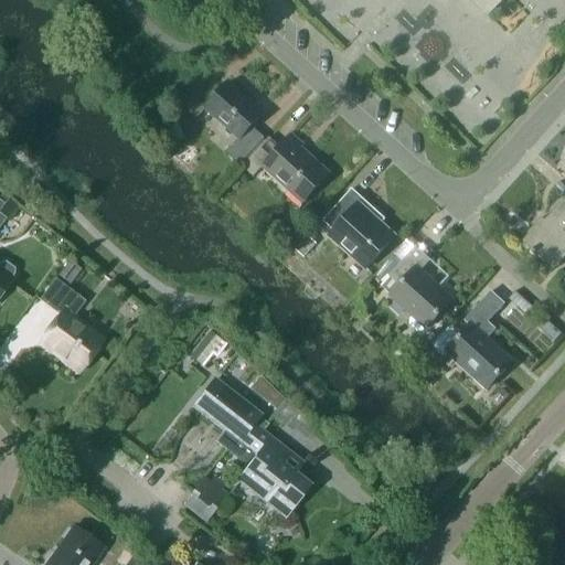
[(473,0),(489,14),(502,0),(473,0)]
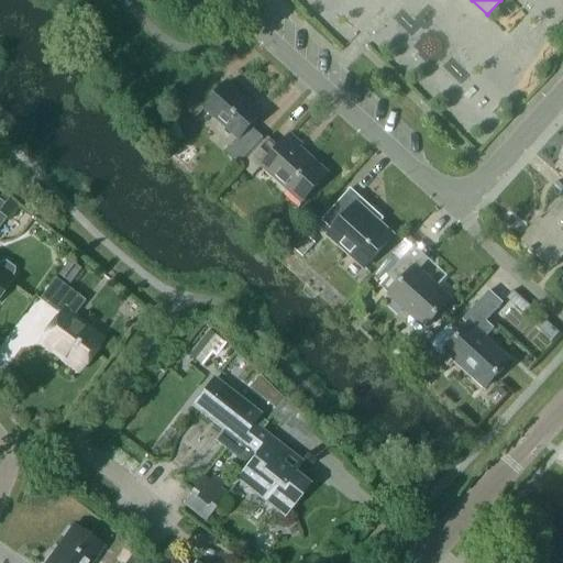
[(206,108),(239,139),(225,153),(239,165),(263,139),(251,127),(262,113),(228,83),(206,108)]
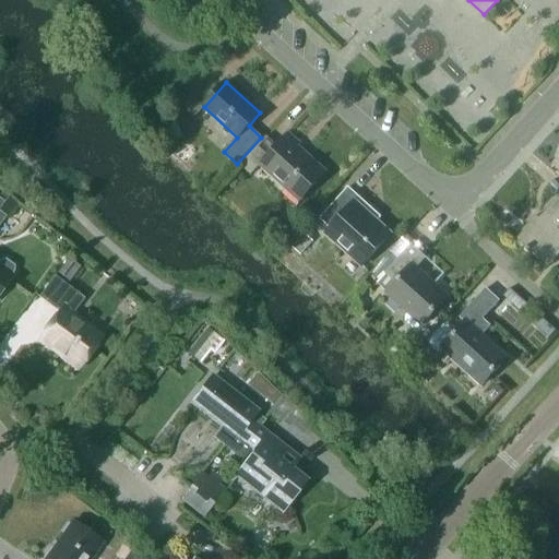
[(300,201),(301,201),(326,174),(297,147),(300,143),(288,132),(276,145),(266,137),(240,165),(251,175),(261,164),(300,200),(300,201)]
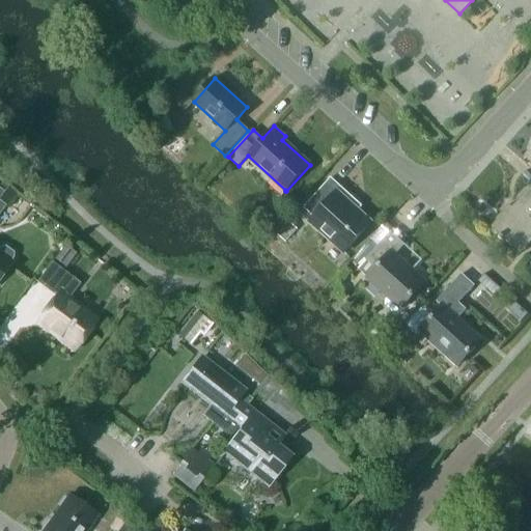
[(355,199),(331,178),(304,207),(314,217),(310,222),(344,253),(371,223),(351,203),(355,199)]
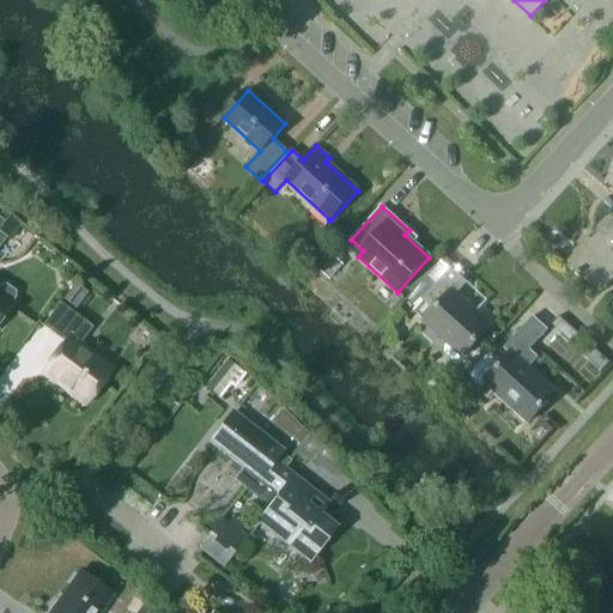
[(612,216),(583,248),(581,244),(565,261),(595,289),(610,274),(612,277),(612,216)]
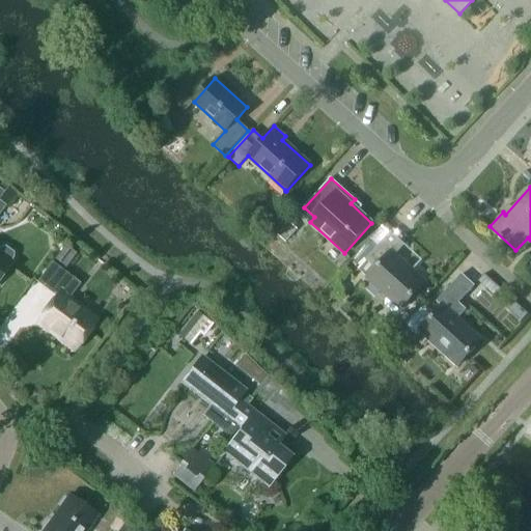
[(286,242),(298,229),(285,218),(274,230),(286,242)]
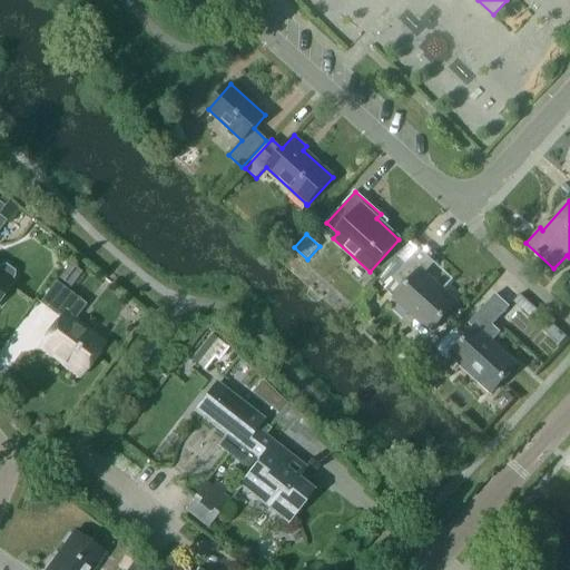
[(431,285),(433,283),(424,274),(434,263),(420,249),(393,278),(404,288),(395,298),(416,317),(413,322),(412,327),(421,335),(428,334),(431,331),(457,303),(455,302),(453,304),(440,292),(440,293),(431,285)]
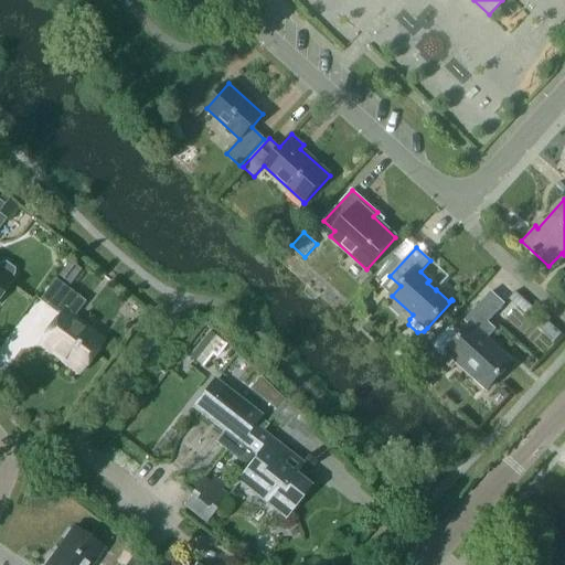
[(0,264),(0,295),(12,279),(11,278),(13,274),(14,269),(4,262),(0,264)]
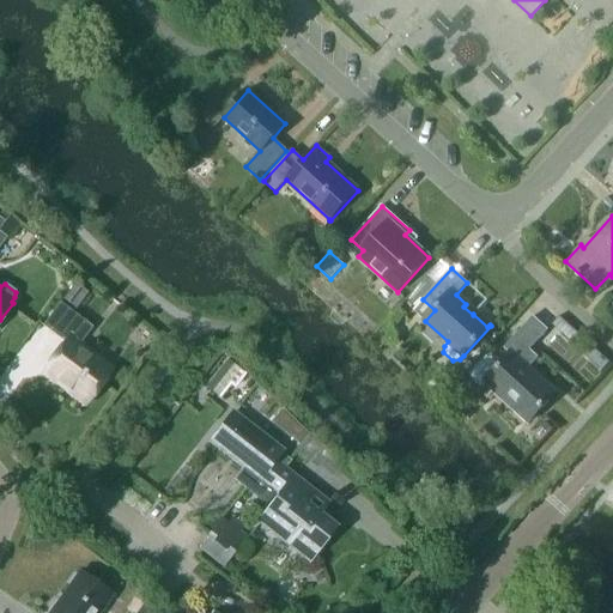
[(76,284),(64,299),(77,309),(87,293),(76,284)]
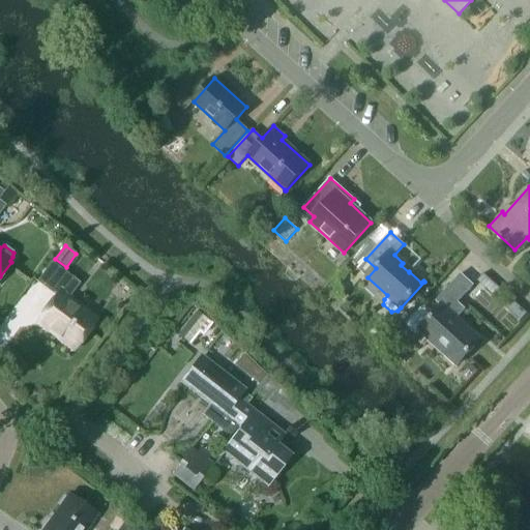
[(52,262),(36,282),(57,297),(37,322),(74,350),(95,321),(66,299),(79,283),(52,262)]
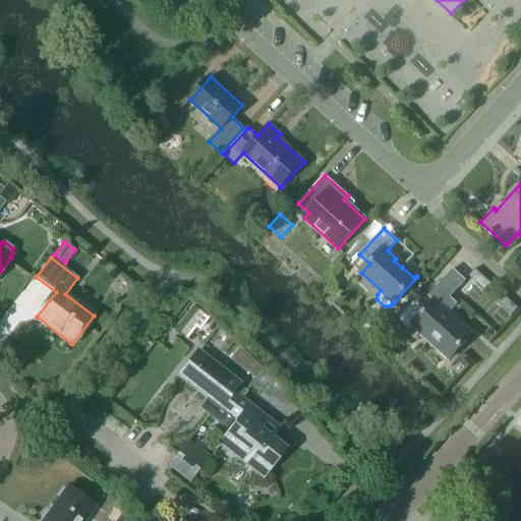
[(414,301),(399,319),(408,328),(411,325),(449,359),(471,335),(449,313),(458,304),(451,297),(466,280),(453,269),(436,288),(429,295),(435,300),(424,310),(414,301)]
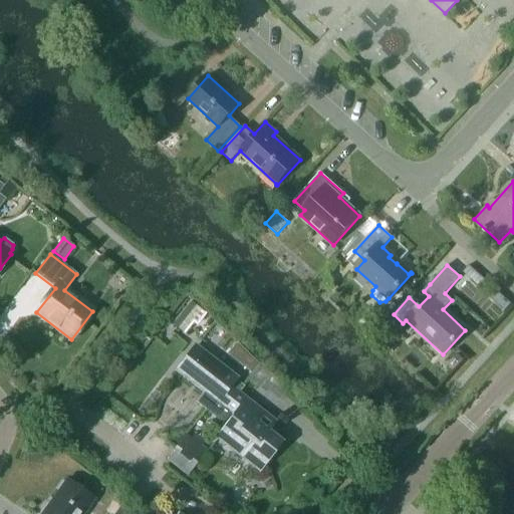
[(330,290),(334,290),(334,277),(329,277),(321,277),(321,283),(321,290),(330,290)]
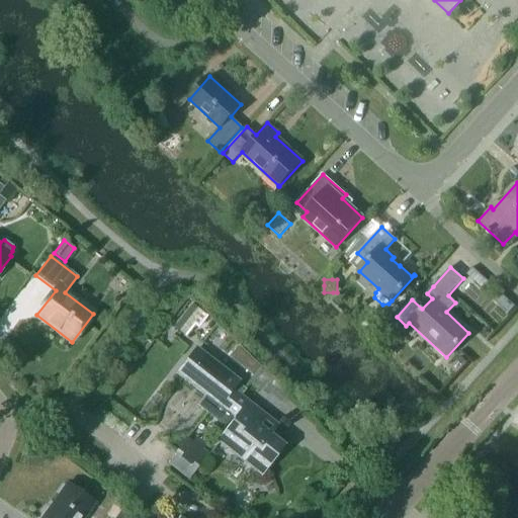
[(184,336),(199,315),(191,309),(175,329),(184,336)]
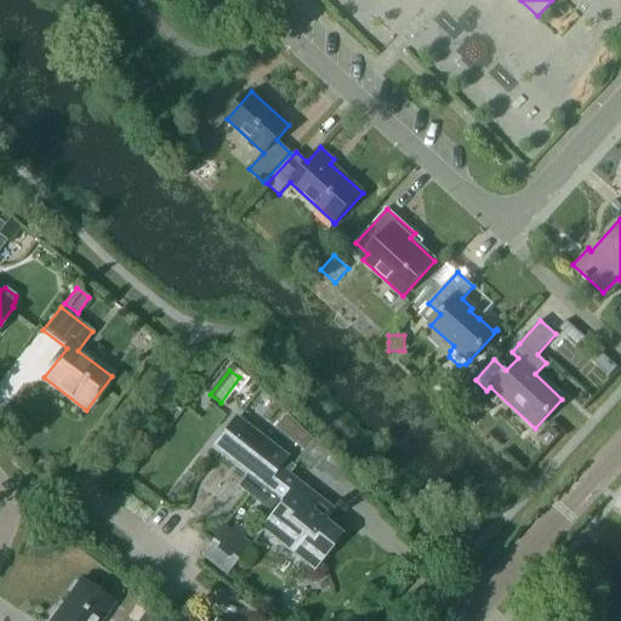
[(285,456),(235,419),(214,448),(256,480),(248,493),(263,505),(286,474),(291,467),(281,460),(285,456)]
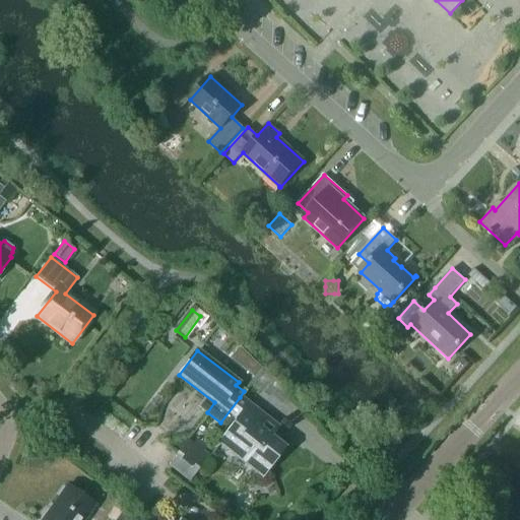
[(261,369),(251,359),(244,368),(255,377),(261,369)]
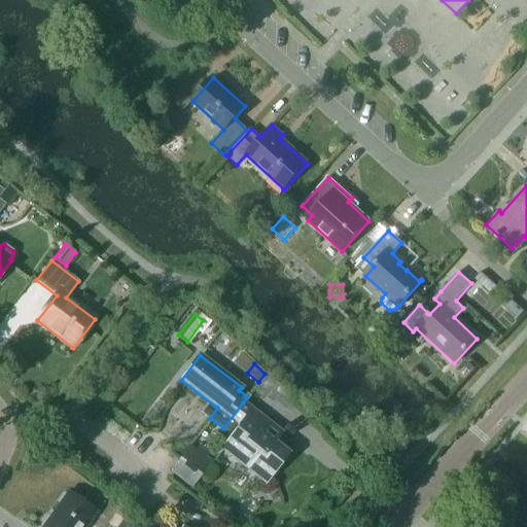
[(284,434),(243,402),(223,428),(233,435),(222,449),(265,483),(288,453),(277,445),(284,434)]
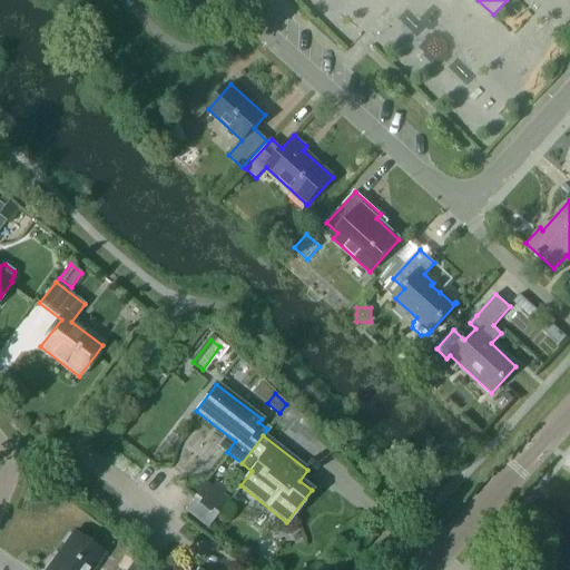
[(184,509),(209,528),(229,499),(224,494),(227,489),(216,481),(213,487),(205,480),(184,509)]
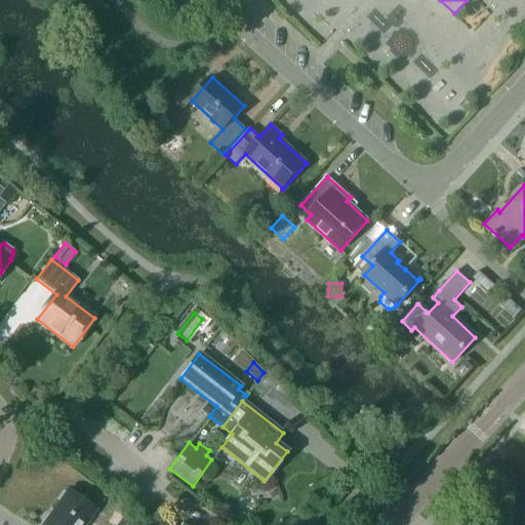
[(42,524),(85,524),(94,513),(66,492),(42,524)]
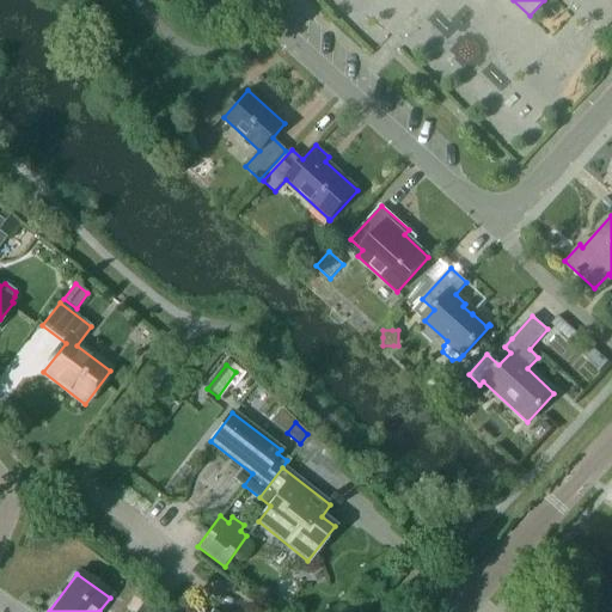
[(160,611),(145,600),(136,611),(160,611)]
